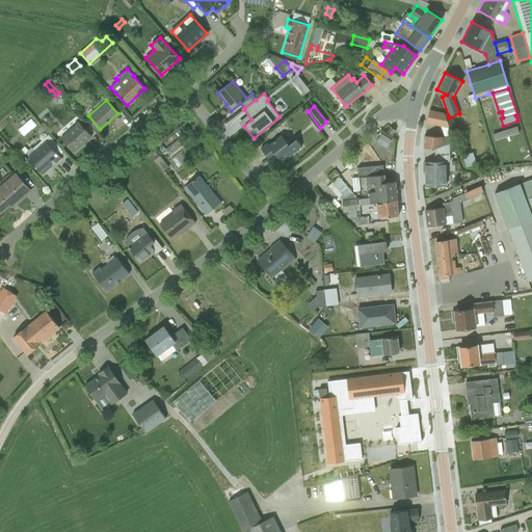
[(444,113),(429,110),(426,123),(441,126),(445,137),(424,135),(423,149),(433,149),(434,149),(452,143),(454,143),(444,113)]
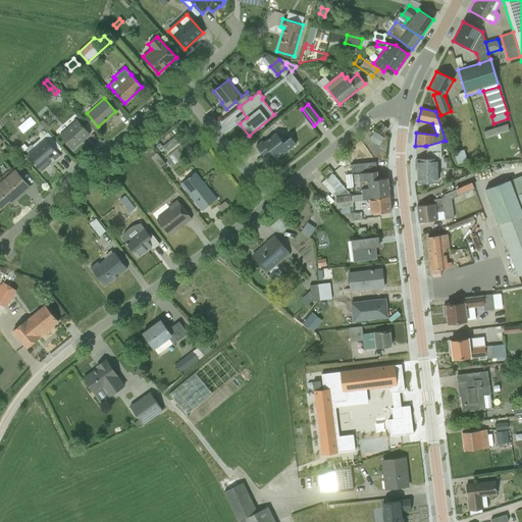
[(76,120),(60,136),(72,150),(89,135),(76,120)]
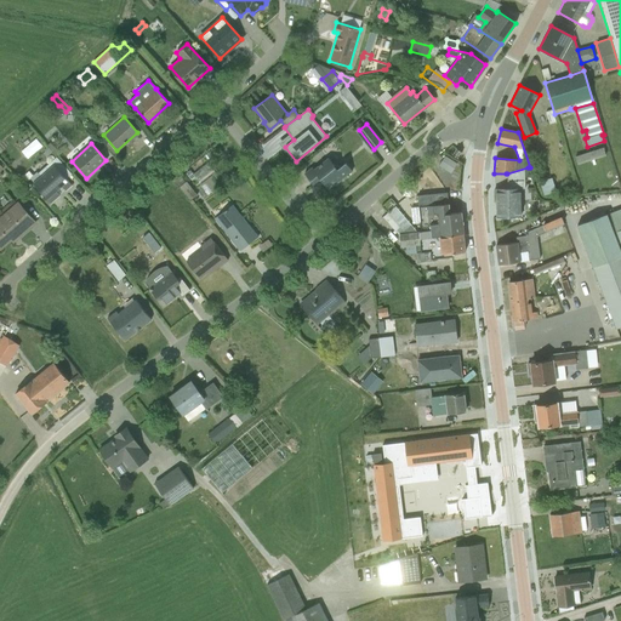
[(454,151),(450,157),(456,161),(461,155),(454,151)]
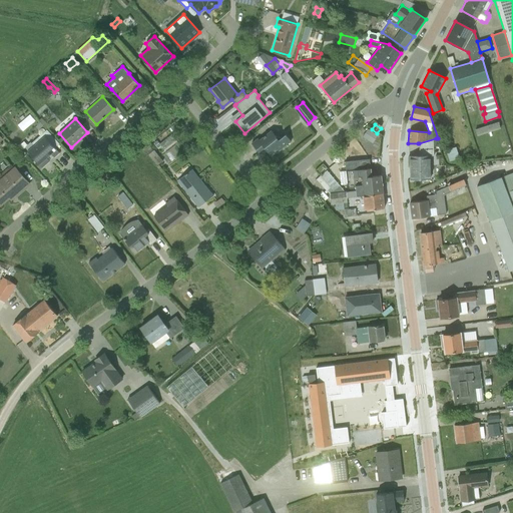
[(362,136),(372,143),(378,134),(368,128),(362,136)]
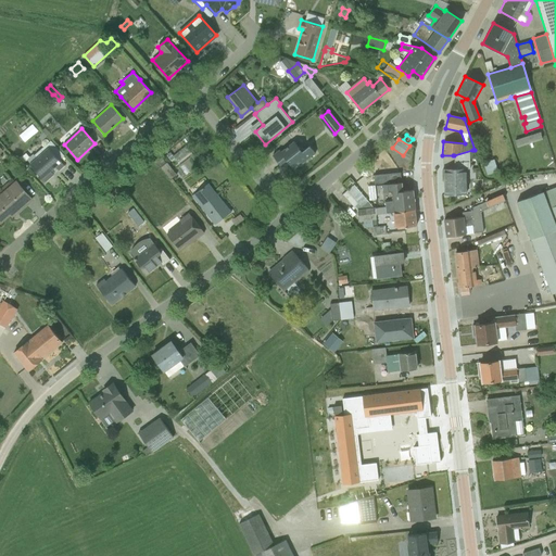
[(29,165),(46,182),(64,166),(60,161),(64,156),(50,141),(35,155),(37,158),(29,165)]
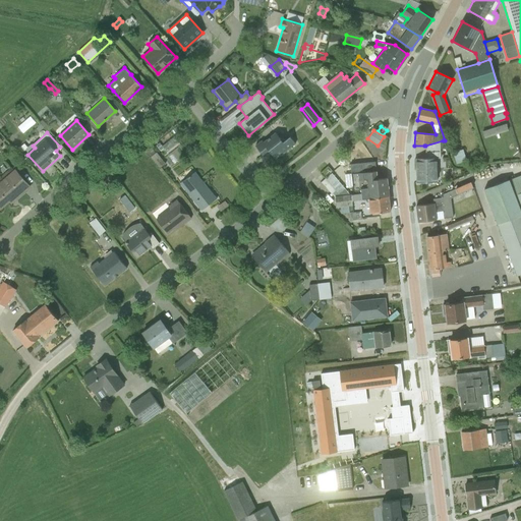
[(270,152),(274,157),(282,152),(283,153),(295,143),(290,136),(283,141),(276,132),(263,141),(262,139),(254,146),(262,155),(266,152),(270,152)]
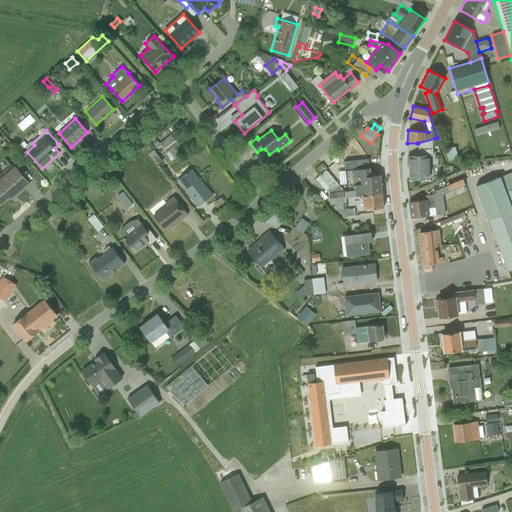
[(163,149),(175,139),(171,134),(159,143),(157,140),(153,143),(157,148),(160,145),(163,149)]
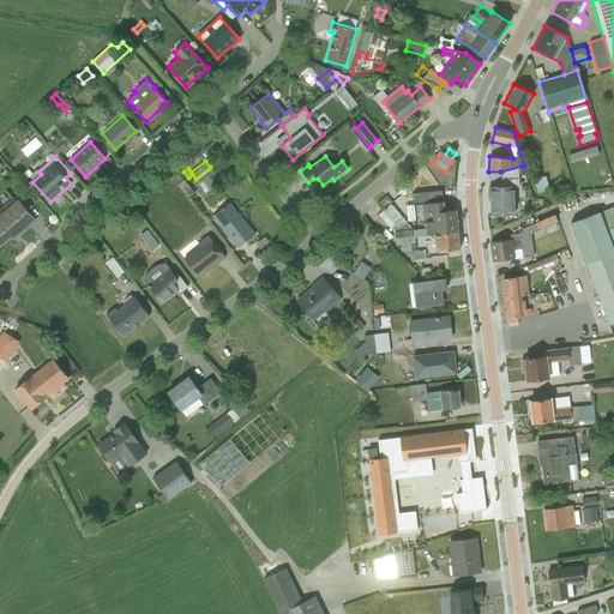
[(488,186),(489,199),(491,199),(491,215),(515,215),(515,186),(518,186),(518,175),(523,175),(522,166),(501,172),(501,186),(488,186)]
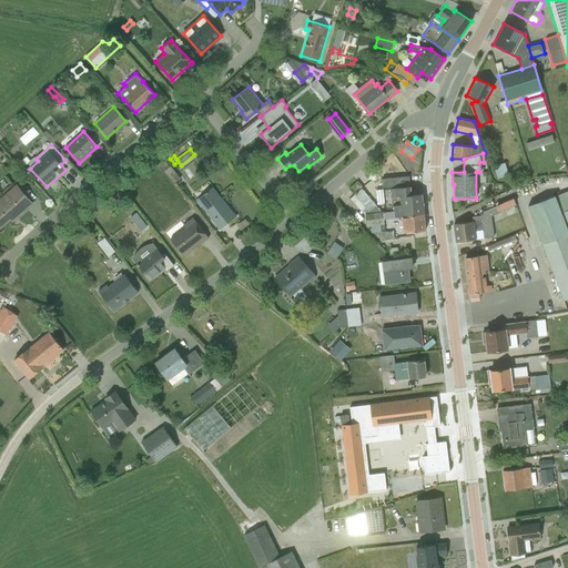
[(173,183),(180,179),(170,165),(170,166),(165,161),(160,164),(164,170),(163,171),(173,183)]
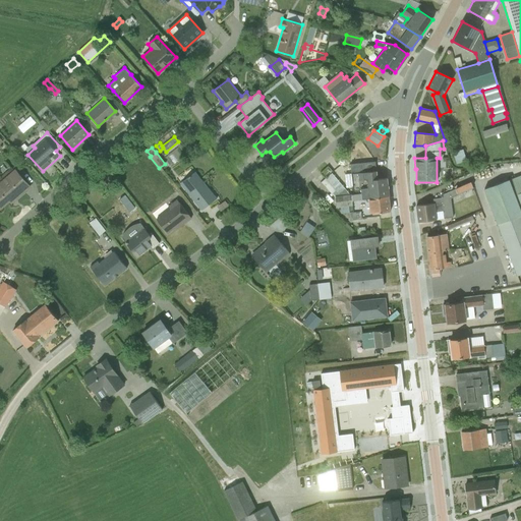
[(456,165),(466,161),(463,150),(453,153),(456,165)]
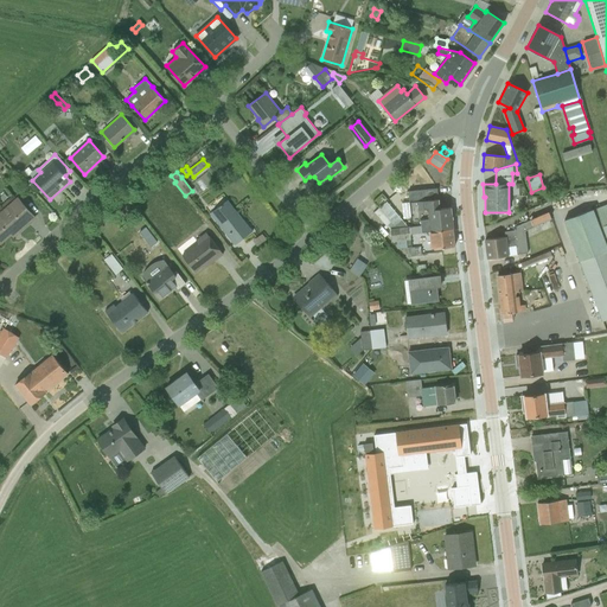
[(410,234),(453,228),(451,208),(439,209),(438,189),(408,191),(411,227),(408,227),(390,229),(390,230),(391,235),(410,232),(410,234)]
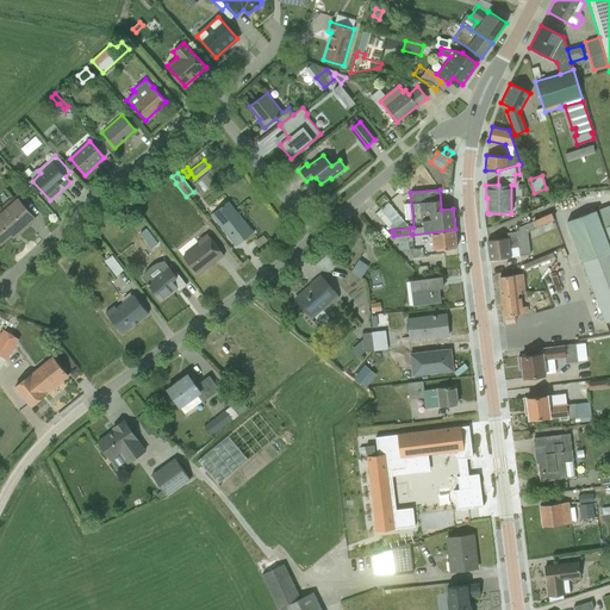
[(0,213),(0,244),(11,236),(11,235),(14,231),(17,235),(35,219),(17,199),(0,213)]
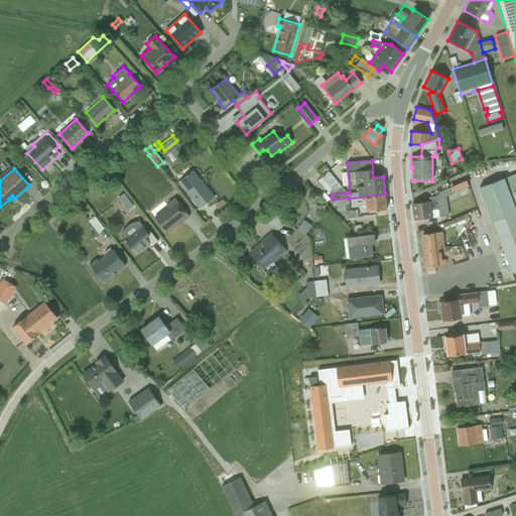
[(194,170),(177,182),(199,209),(215,197),(194,170)]
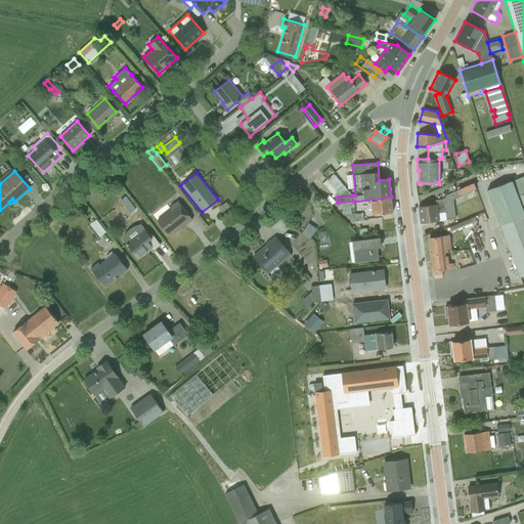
[(337,198),(352,195),(333,174),(323,182),(337,199),(337,198)]
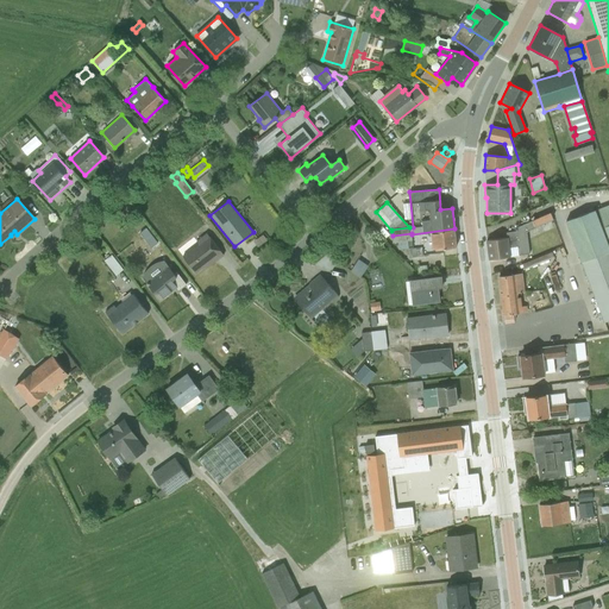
[(603,322),(608,320),(608,203),(565,221),(579,259),(594,295),(603,322)]
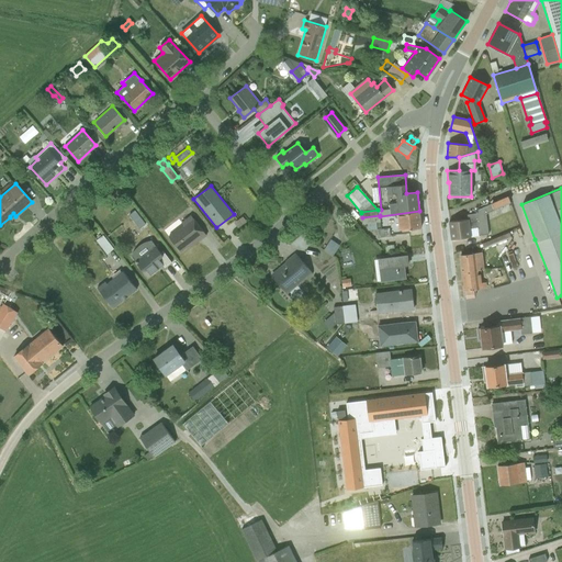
[(468,220),(449,222),(451,239),(489,235),(485,214),(510,203),(507,197),(475,210),(476,214),(467,215),(468,220)]
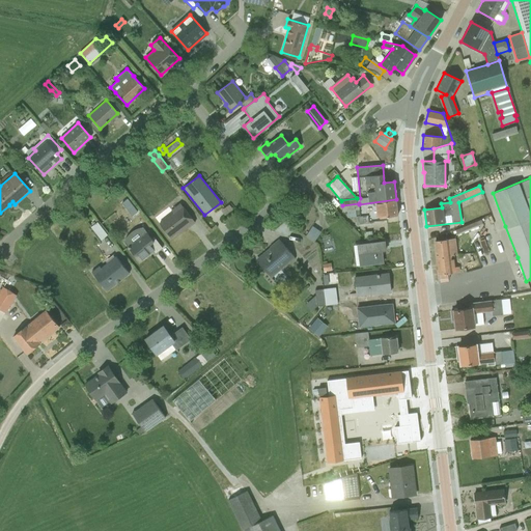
[(133,217),(138,213),(127,198),(120,202),(133,217)]
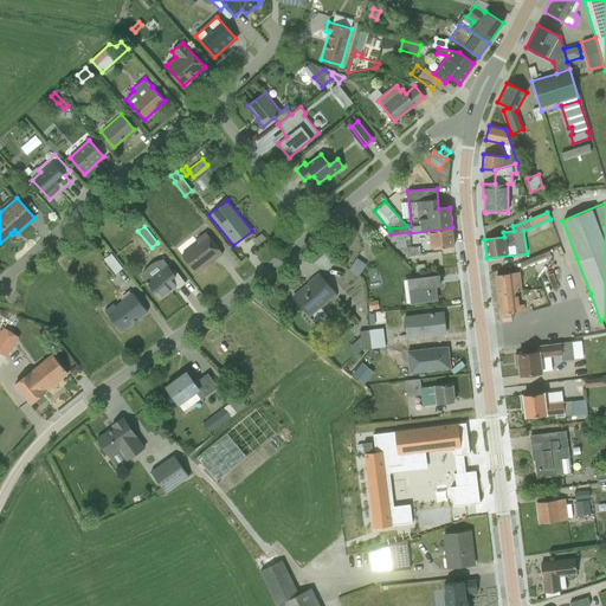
[(453,246),(452,227),(410,233),(410,232),(391,234),(391,240),(392,240),(392,243),(395,243),(397,247),(399,246),(399,249),(406,247),(407,257),(421,256),(421,252),(440,251),(440,247),(453,246)]
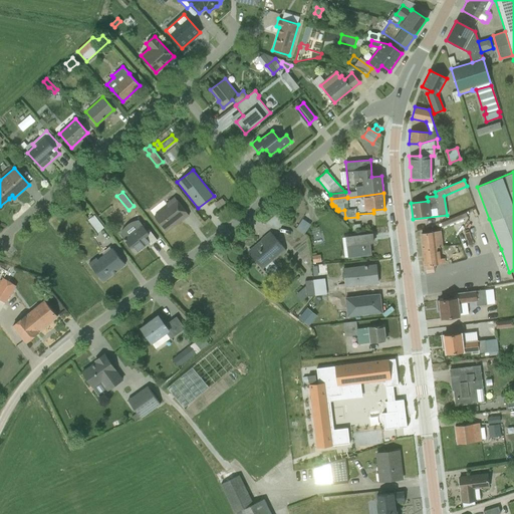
[(167,206),(154,217),(165,231),(180,219),(182,221),(188,216),(175,197),(166,204),(167,206)]
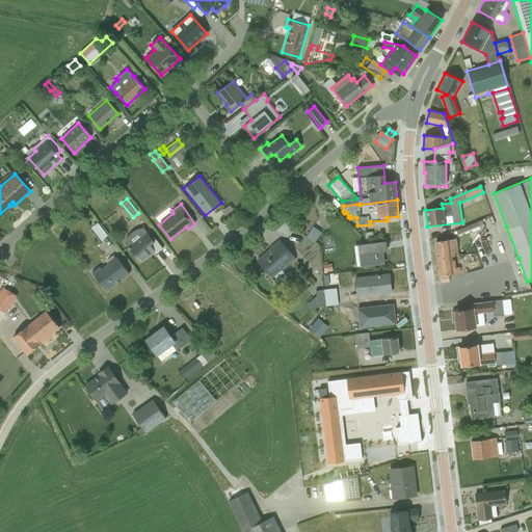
[(225,216),(233,210),(230,206),(221,211),(225,216)]
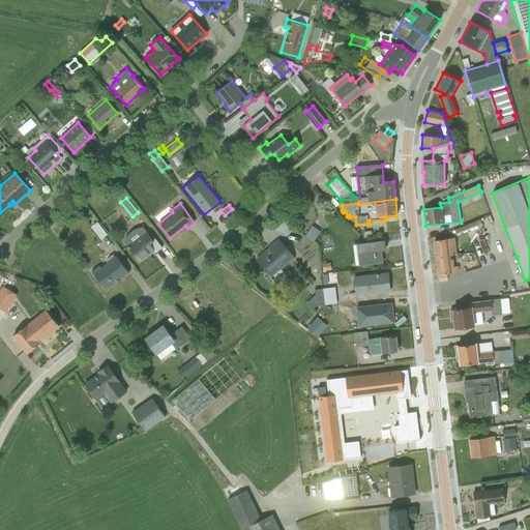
[(457,233),(482,223),(480,218),(455,229),(457,233)]
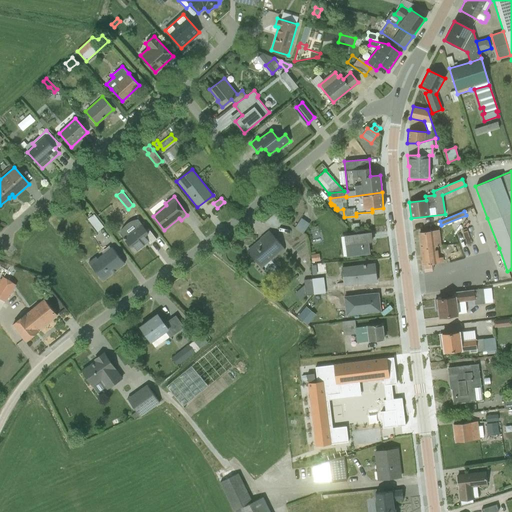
[(266,228),(274,219),(265,213),(258,222),(266,228)]
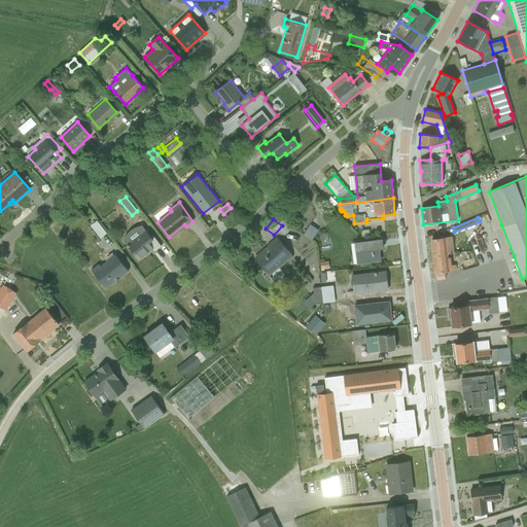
[(100,239),(106,234),(97,220),(90,225),(100,239)]
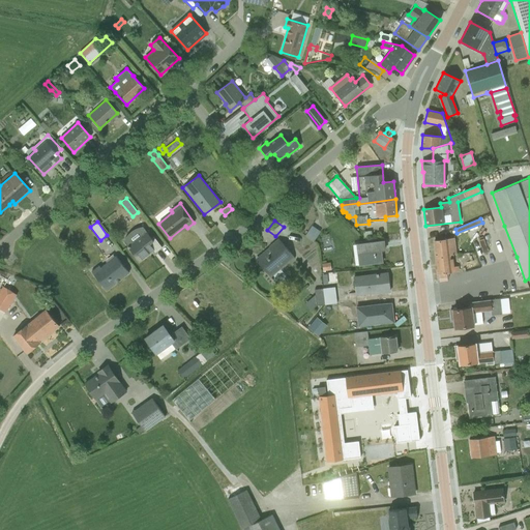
[(301,233),(314,241),(321,232),(312,226),(307,231),(304,229),(301,233)]
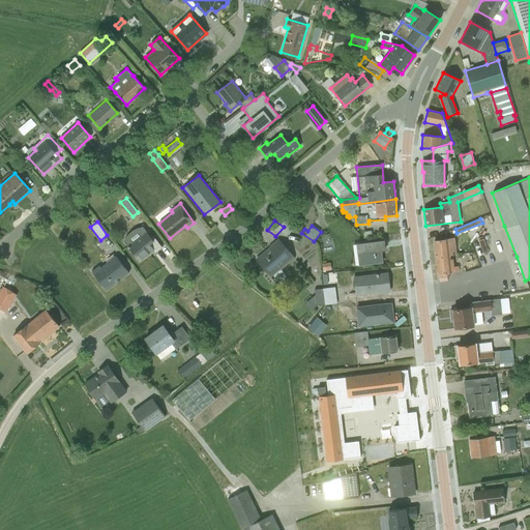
[(125,238),(123,242),(135,256),(138,254),(142,260),(153,251),(155,253),(162,247),(153,237),(151,238),(142,227),(135,230),(129,233),(125,238)]
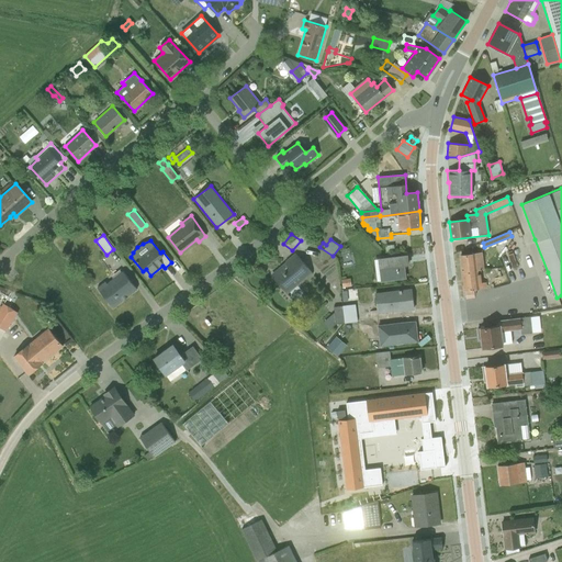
[(271,277),(288,294),(304,280),(312,273),(295,254),(287,261),(284,262),(287,265),(281,269),(271,277)]
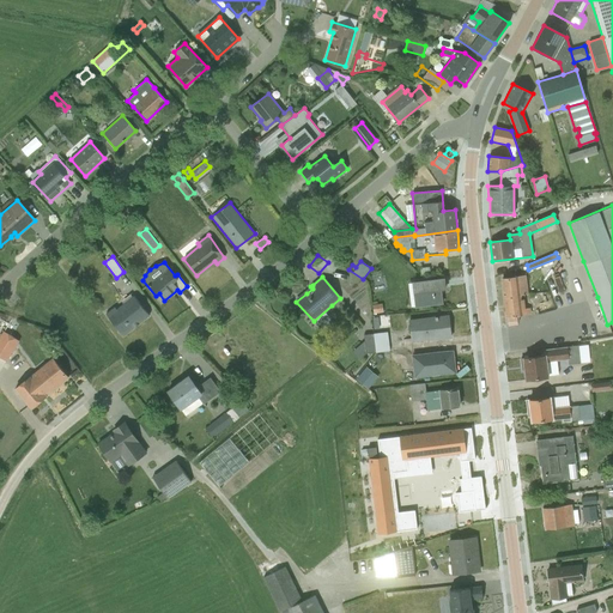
[(502,279),(504,297),(521,296),(528,295),(527,277),(502,279)]
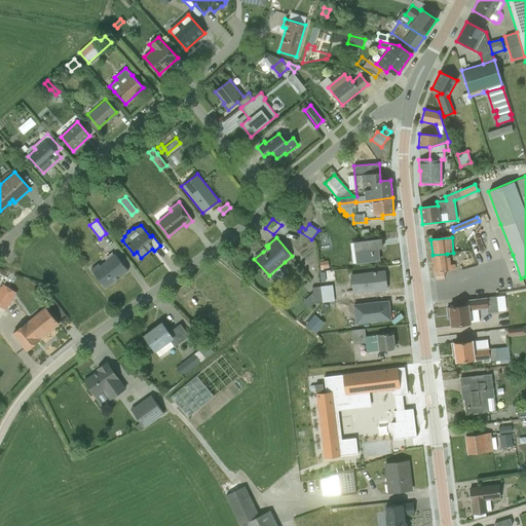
[(365,241),(350,243),(352,263),(379,260),(377,248),(381,248),(380,239),(365,241)]
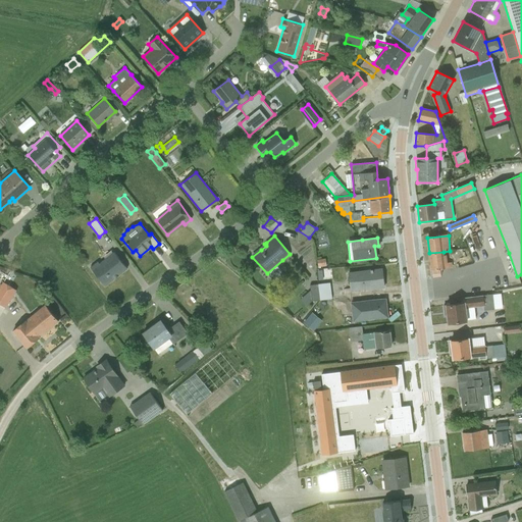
[(98,262),(90,268),(104,286),(126,269),(113,252),(99,263),(98,262)]
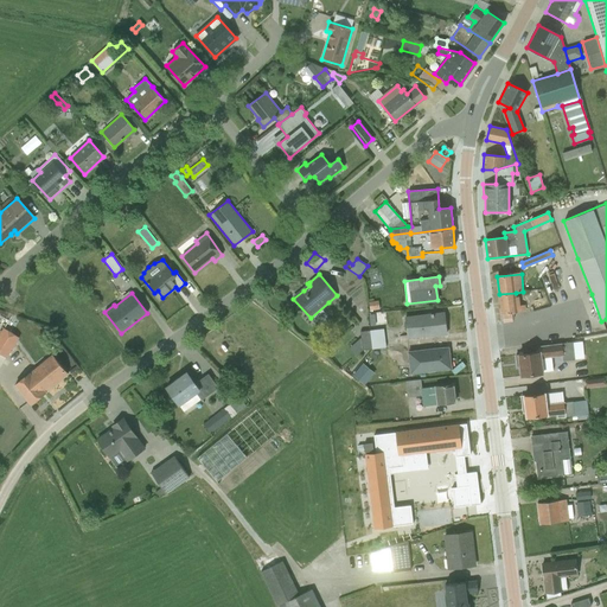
[(516,293),(499,294),(503,319),(513,318),(513,313),(525,311),(525,305),(521,305),(519,296),(516,296),(516,293)]
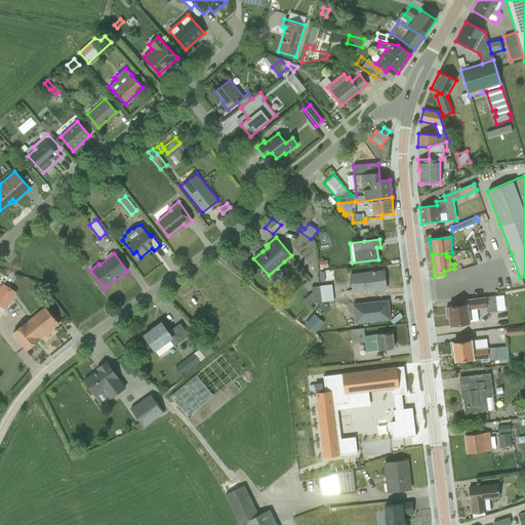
[(320,269),(328,269),(327,260),(319,261),(320,269)]
